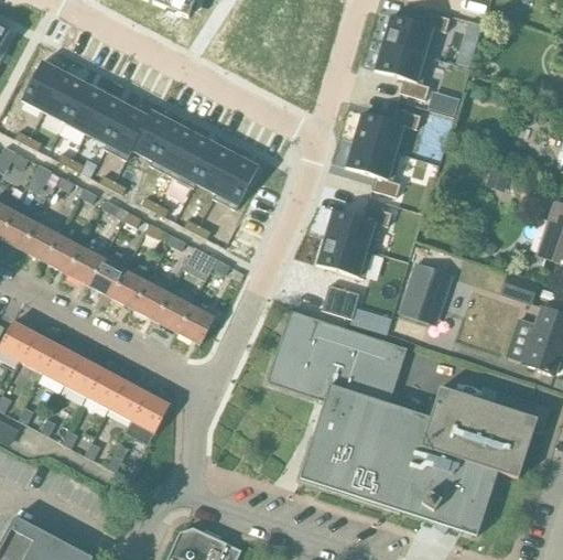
[(149,0),(190,17),(196,0),(149,0)]
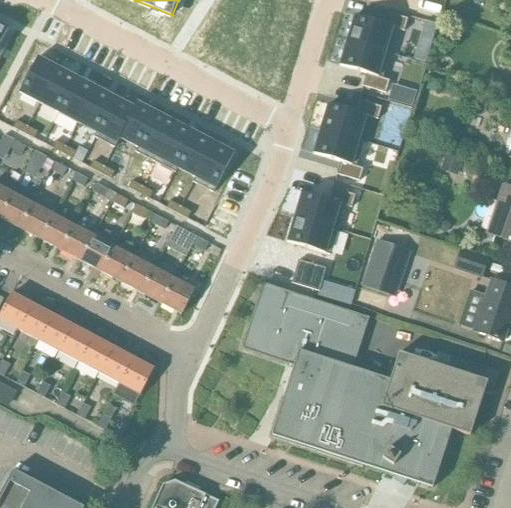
[(355,13),(347,38),(390,51),(398,26),(404,28),(408,16),(385,9),(382,21),(355,13)]
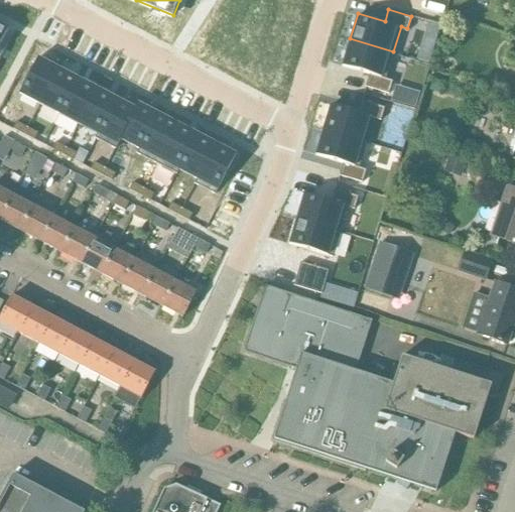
[(428,18),(423,33),(436,36),(440,22),(428,18)]
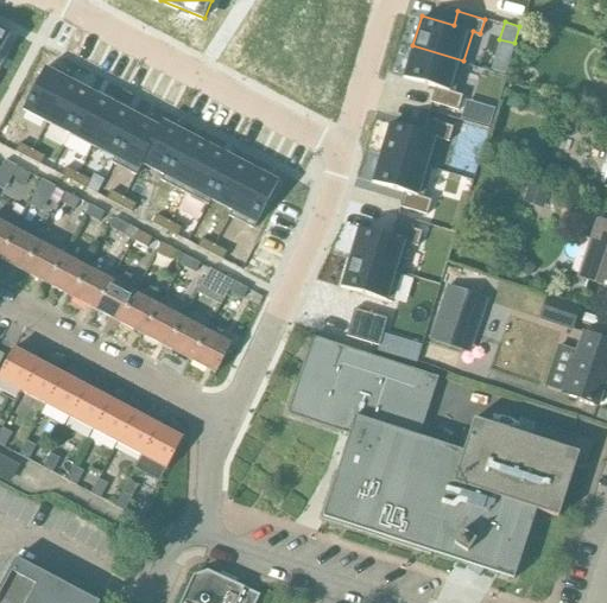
[(0,24),(0,51),(11,31),(0,24)]
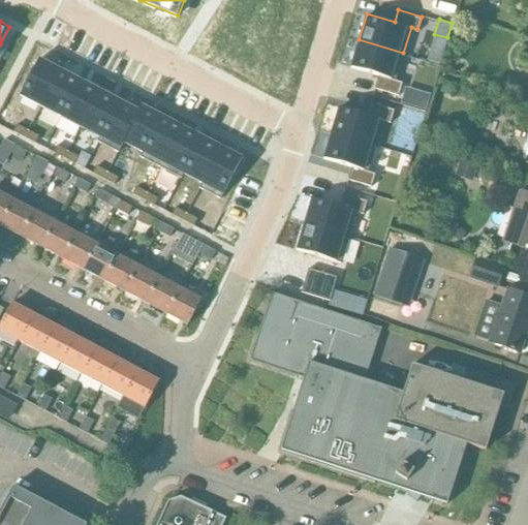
[(359,39),(351,65),(379,73),(375,86),(399,93),(403,80),(396,78),(403,53),(359,39)]
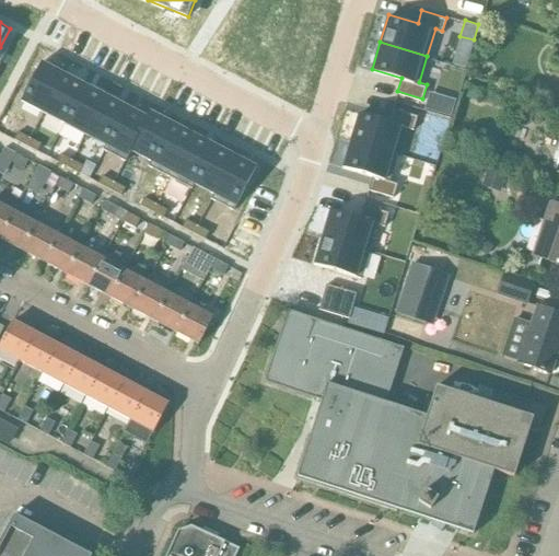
[(42,59),(21,99),(44,109),(63,71),(42,59)]
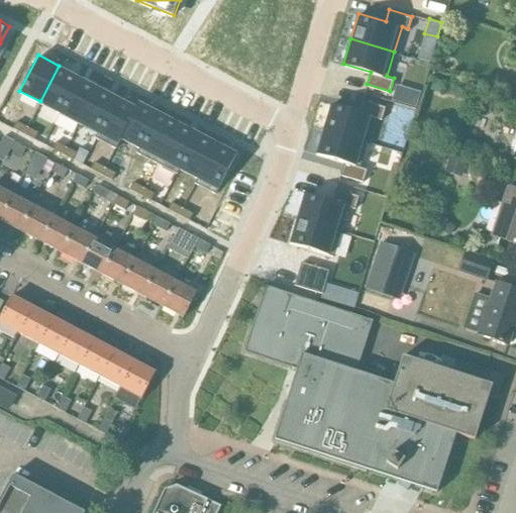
[(59,66),(40,101),(60,112),(79,76),(59,66)]
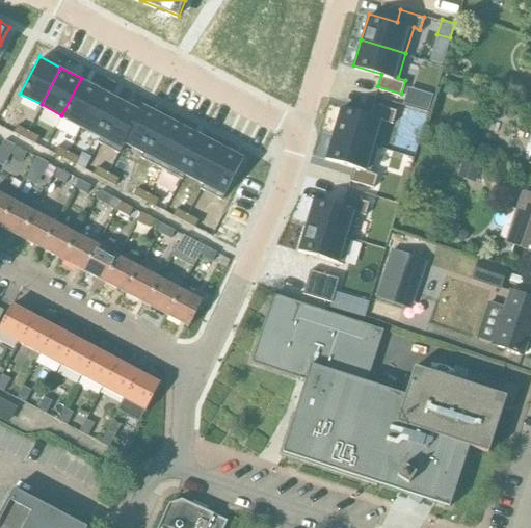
[(81,78),(61,115),(81,126),(101,88),(81,78)]
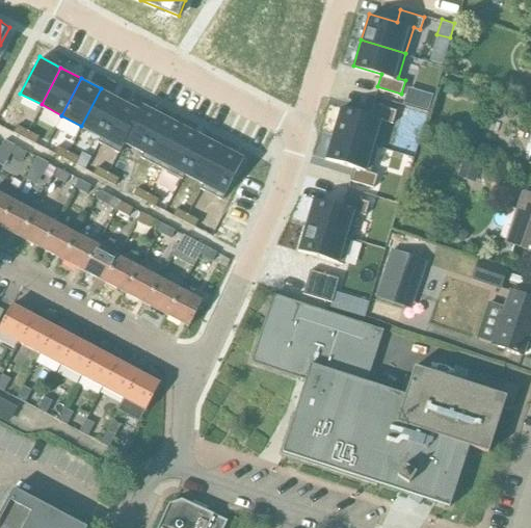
[(446,80),(443,89),(454,93),(456,83),(446,80)]
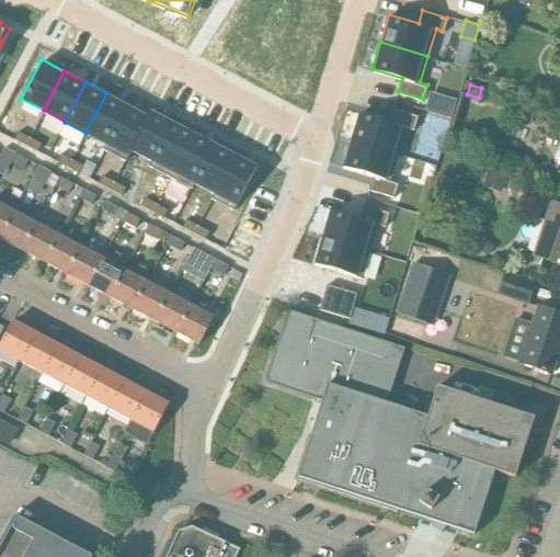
[(106,93),(86,133),(106,144),(127,104),(106,93)]
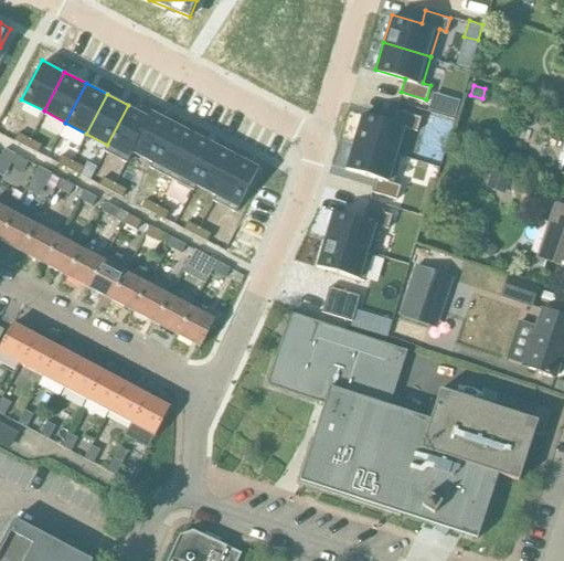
[(128,105),(107,145),(128,156),(131,150),(149,116),(128,105)]
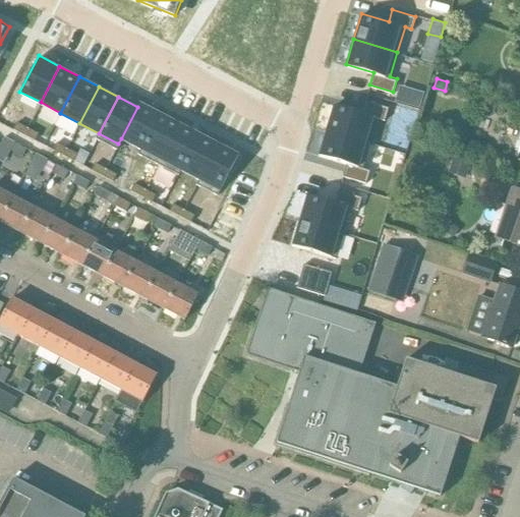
[(334,103),(327,128),(370,141),(370,140),(365,139),(373,115),(385,119),(389,106),(365,99),(361,111),(334,103)]
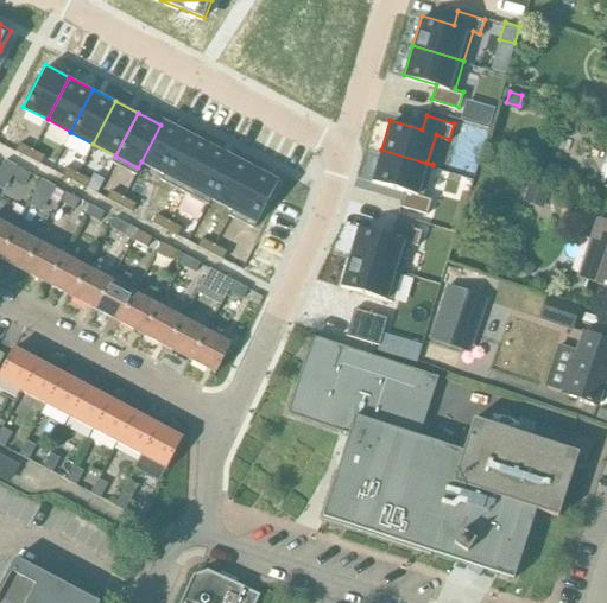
[(160,122),(141,162),(165,173),(187,131),(163,118),(160,122)]
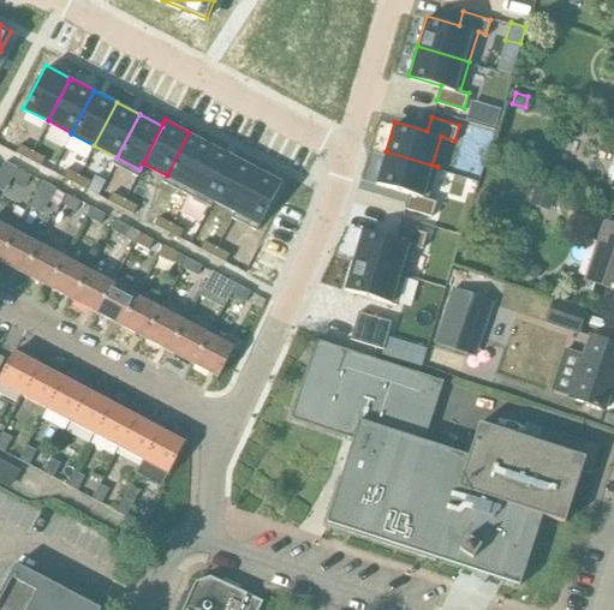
[(189,132),(167,175),(190,187),(212,144),(189,132)]
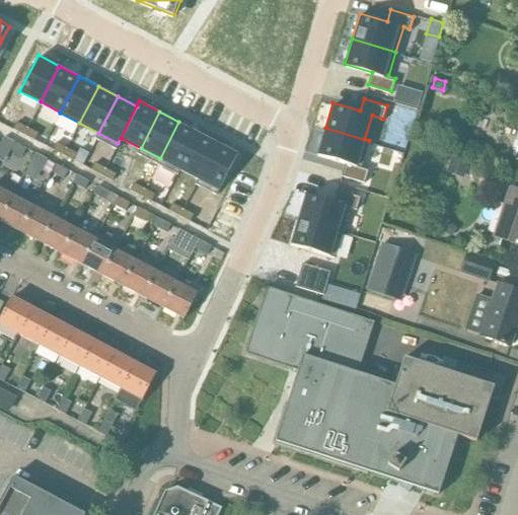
[(17,120),(13,127),(24,132),(28,125),(17,120)]
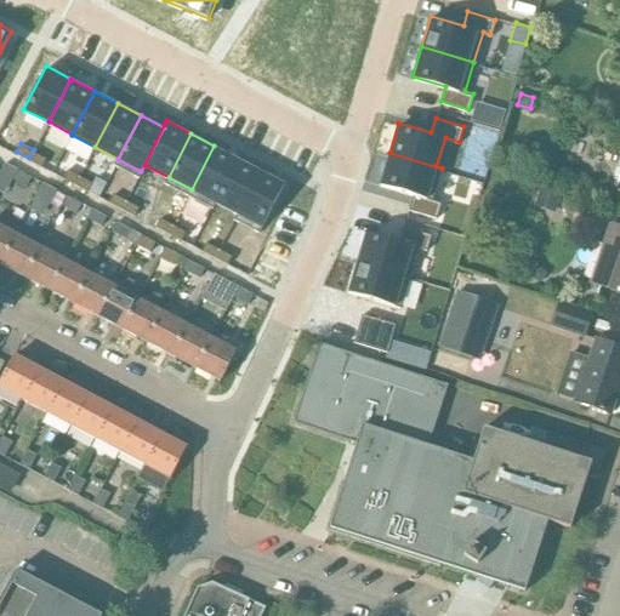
[(214,146),(192,189),(215,201),(238,158),(214,146)]
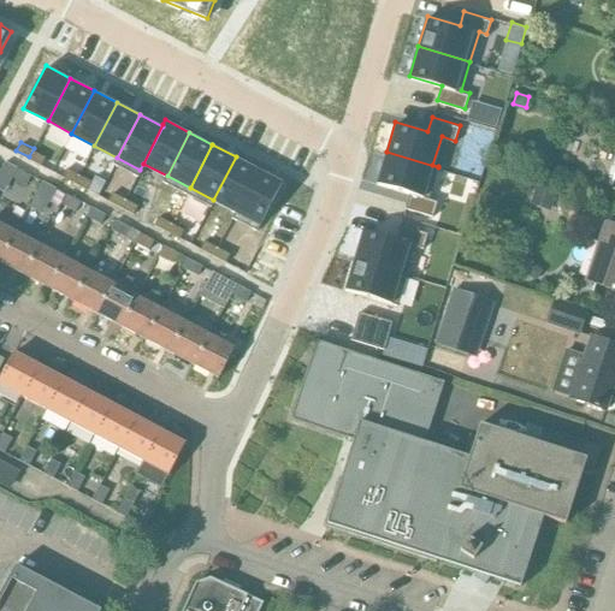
[(34,148),(29,156),(42,164),(46,155),(34,148)]
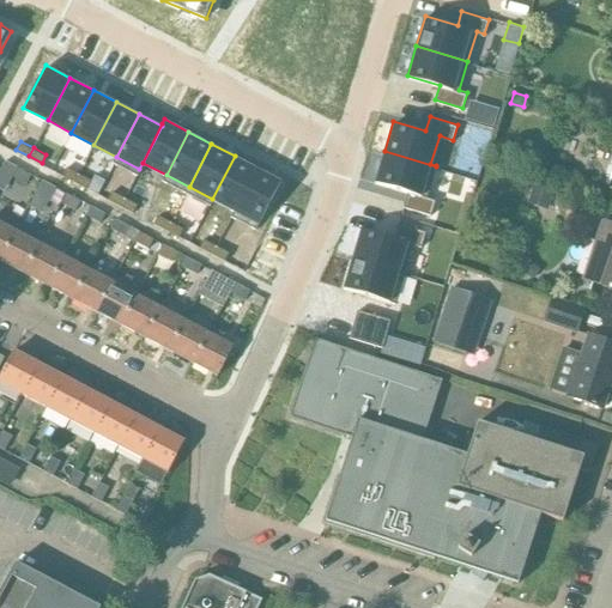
[(385,151),(376,181),(407,190),(404,205),(431,213),(436,199),(428,195),(436,166),(385,151)]
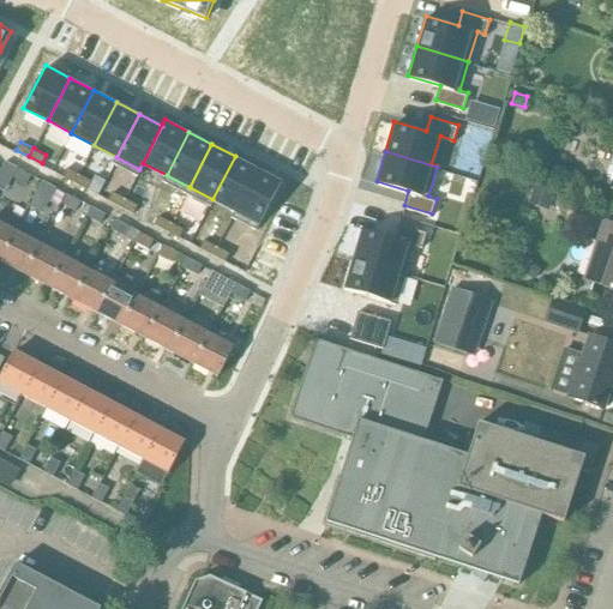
[(235,156),(212,199),(235,211),(258,168),(235,156)]
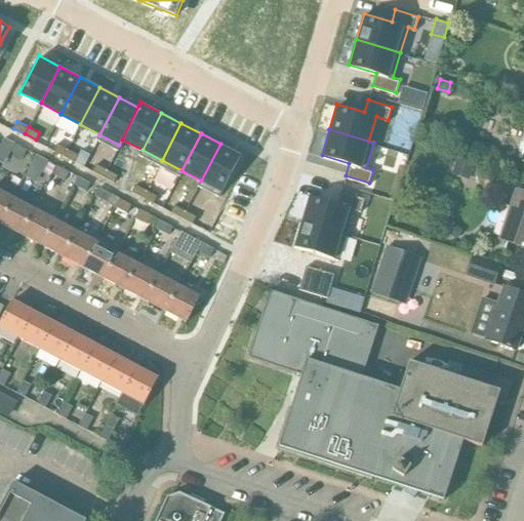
[(11,148),(11,149),(12,149),(24,155),(28,148),(16,142),(15,141),(11,148)]
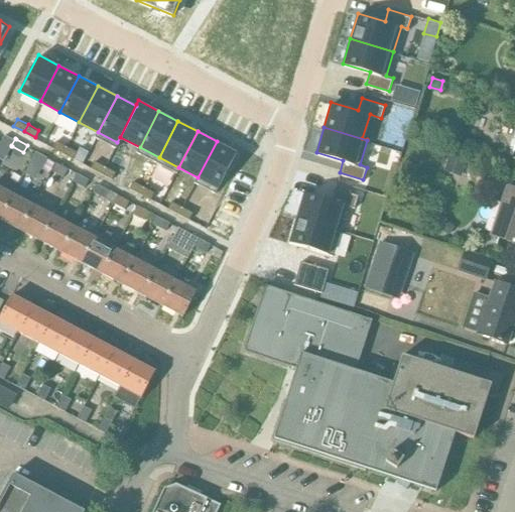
[(55,139),(52,146),(62,151),(67,144),(55,139)]
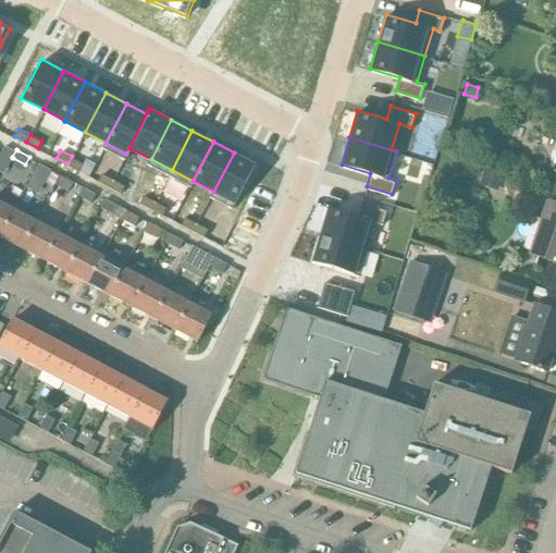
[(234,152),(213,192),(235,203),(256,163),(234,152)]
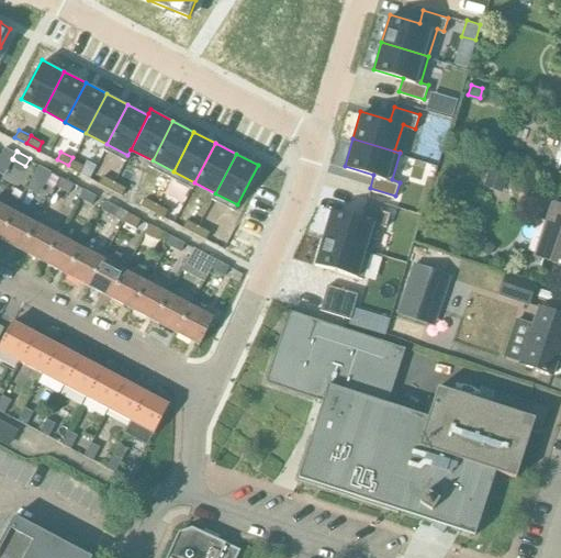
[(73,157),(68,165),(80,171),(85,164),(73,157)]
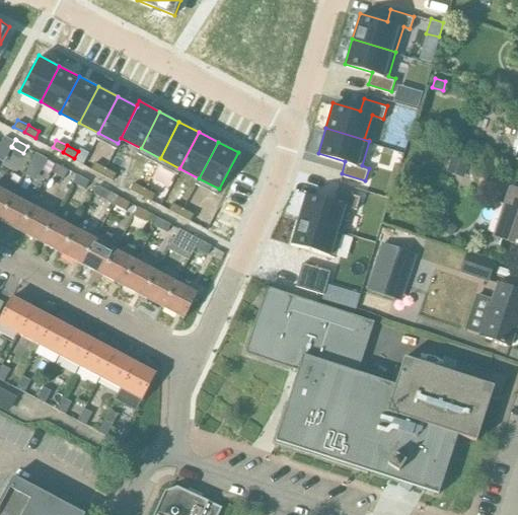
[(37,151),(32,158),(44,164),(48,156),(37,150),(37,151)]
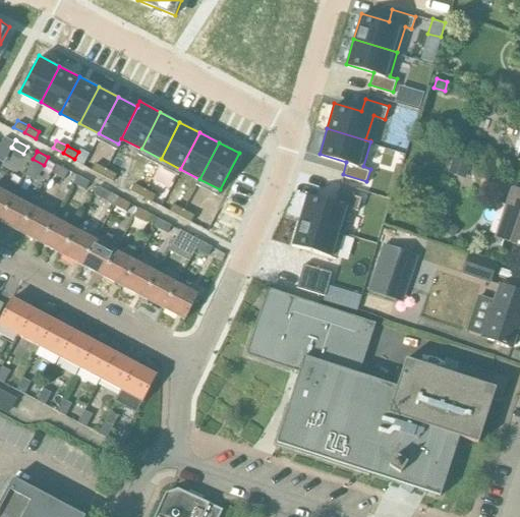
[(454,154),(449,170),(466,176),(472,160),(454,154)]
